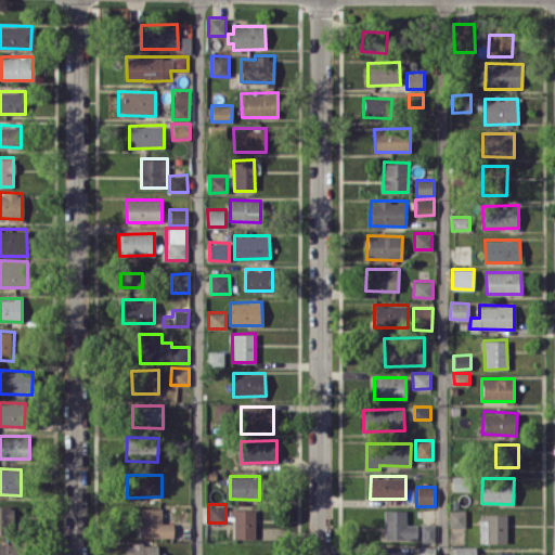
[(0,536),(12,536),(13,507),(0,506),(0,536)]
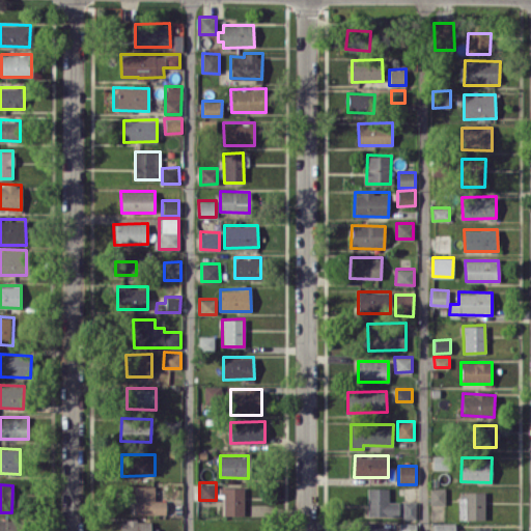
[(165,513),(166,500),(155,500),(155,485),(134,485),(134,513),(165,513)]
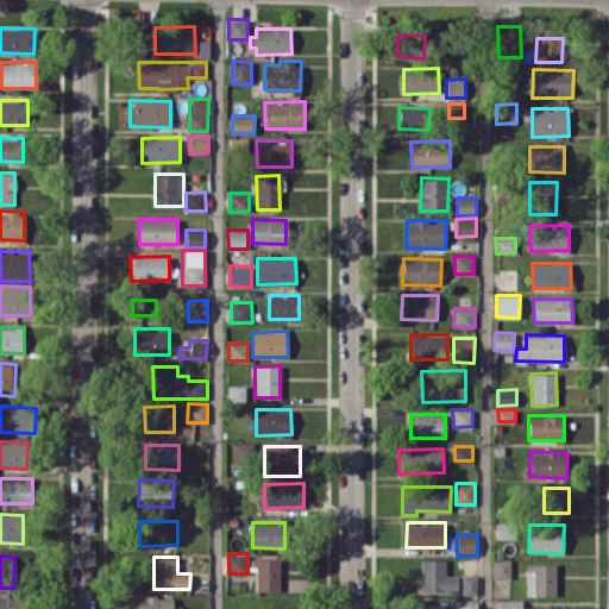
[(255,559),(255,591),(280,590),(280,558),(255,559)]
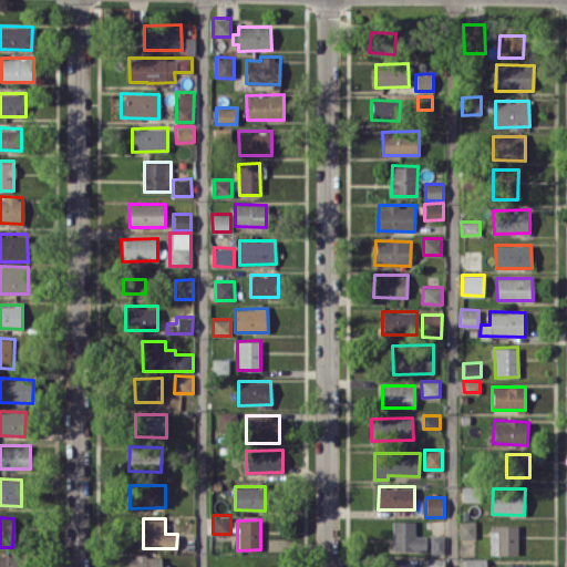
[(426,536),(415,535),(415,521),(393,521),(392,550),(426,552),(426,536)]
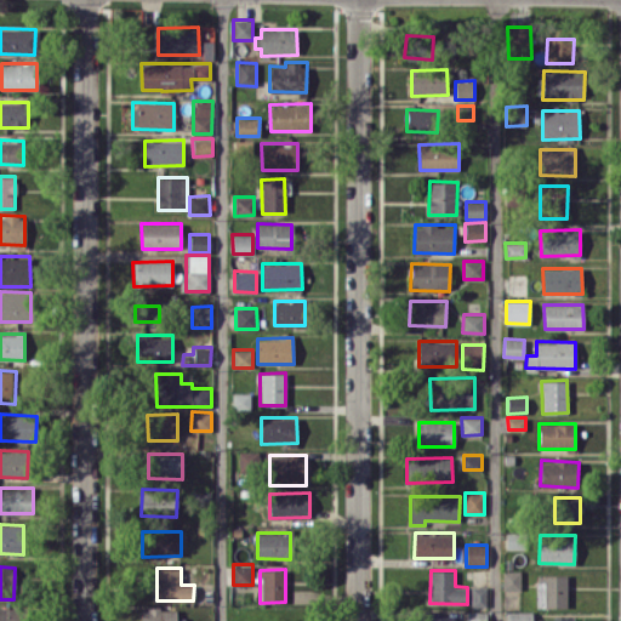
[(520,570),(502,570),(502,590),(520,590),(520,570)]
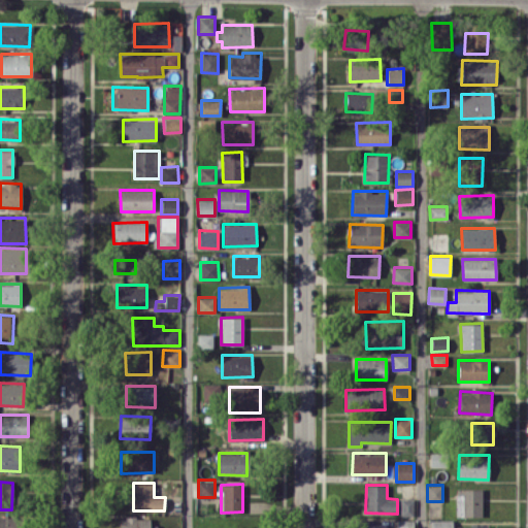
[(456,517),(483,516),(482,488),(456,489),(456,517)]
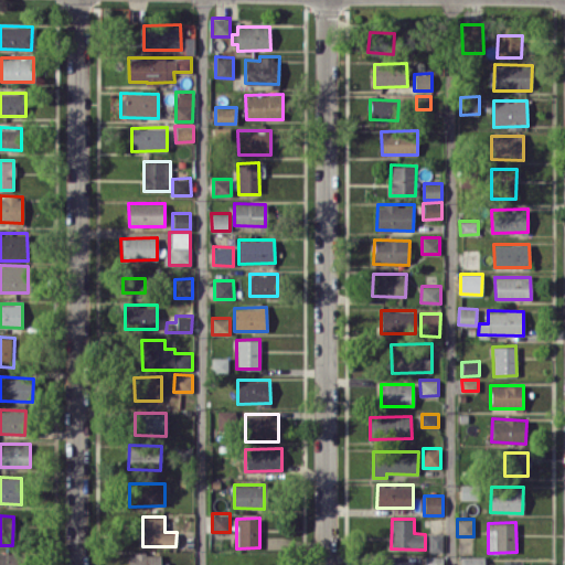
[(443,534),(429,533),(428,552),(443,552),(443,534)]
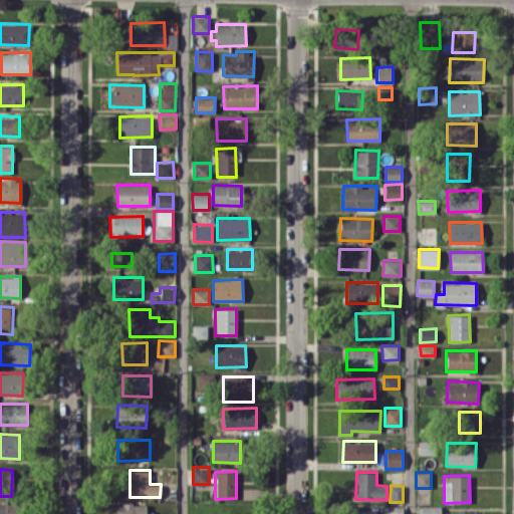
[(146,513),(146,503),(116,503),(115,513),(146,513)]
